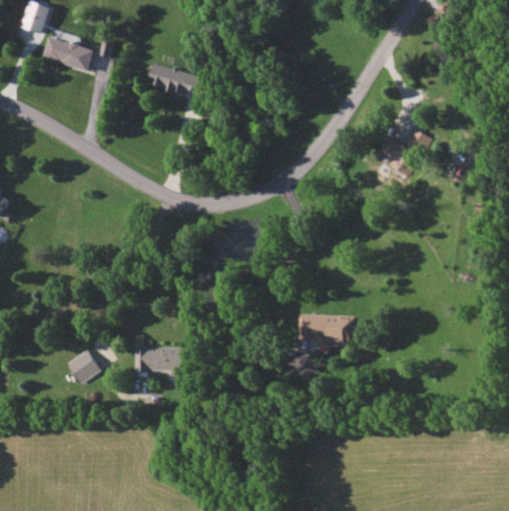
[(40,34),(50,9),(30,0),(19,26),(40,34)]
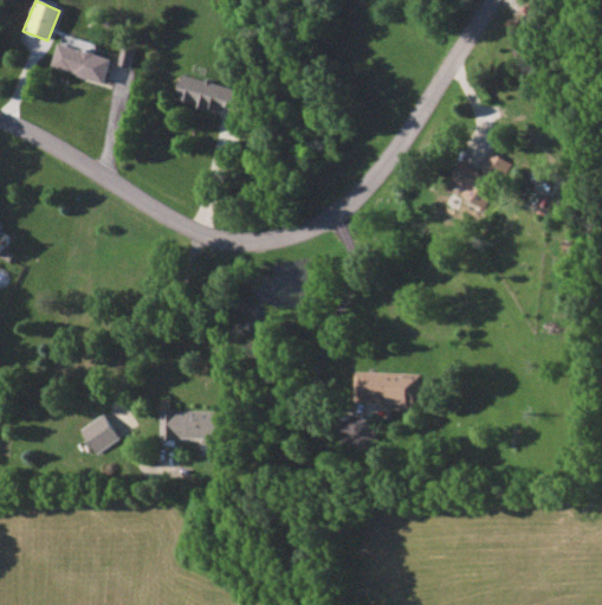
[(49,70),(104,82),(109,56),(54,44),(49,70)]
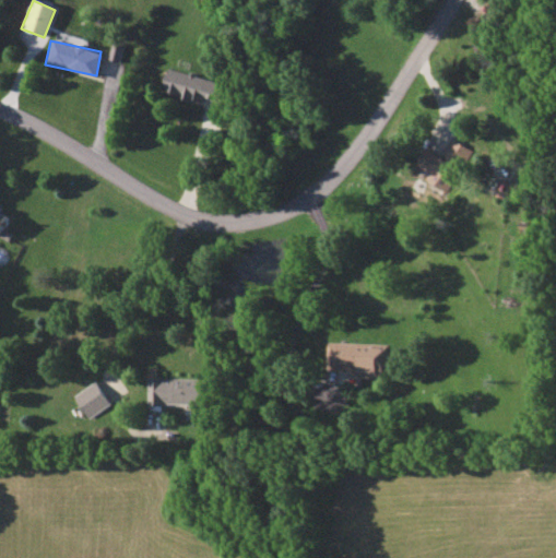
[(122,46),(110,44),(107,61),(119,62),(122,46)]
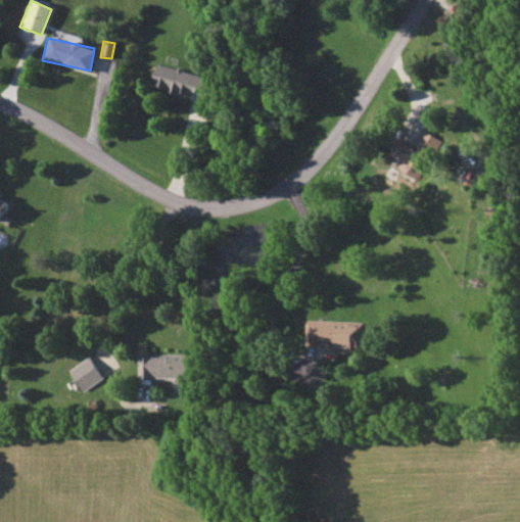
[(210,79),(156,64),(151,85),(205,99),(210,79)]
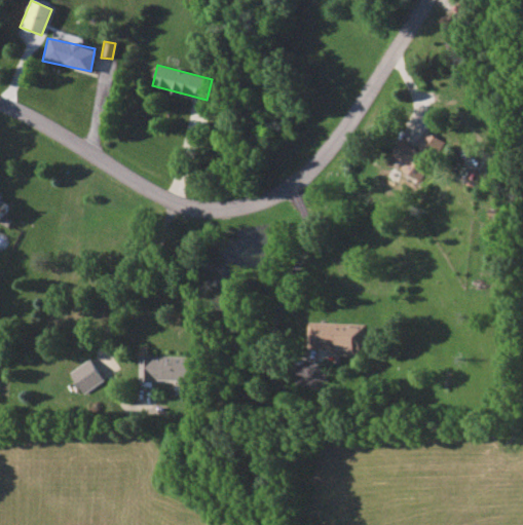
[(400,140),(390,155),(403,163),(399,170),(418,182),(442,142),(424,130),(413,148),(400,140)]
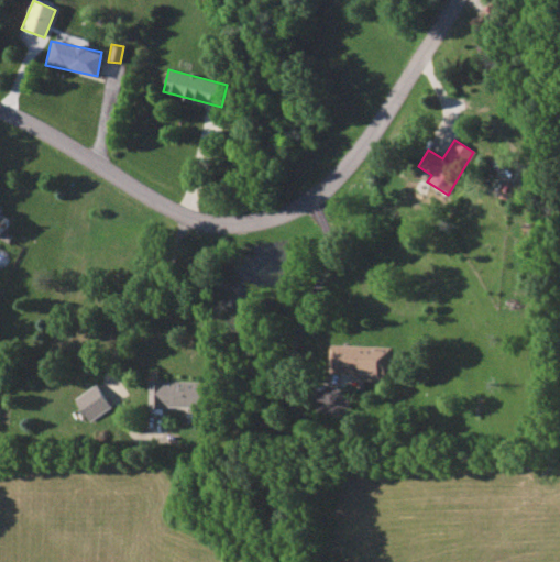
[(9,217),(0,212),(0,240),(6,242),(8,237),(1,233),(9,217)]
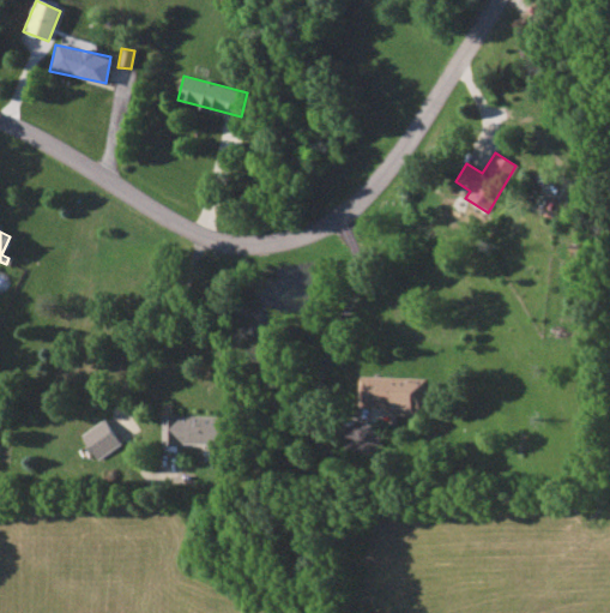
[(422,409),(423,379),(358,377),(357,408),(422,409)]
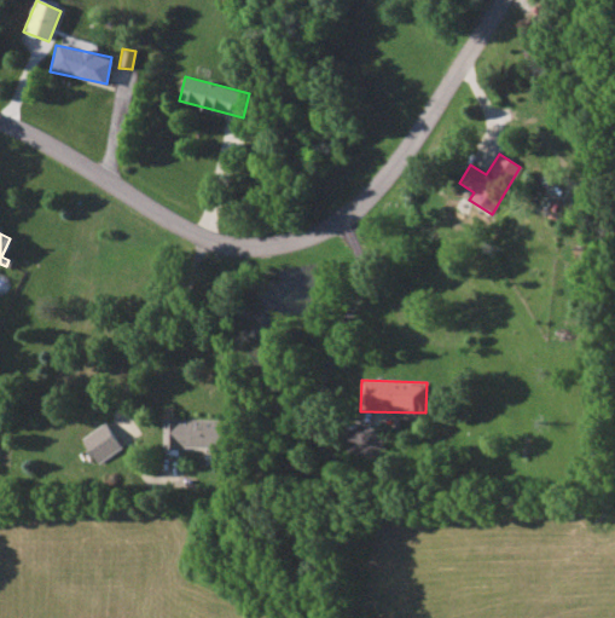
[(177,449),(224,449),(224,420),(161,420),(161,455),(177,455),(177,449)]
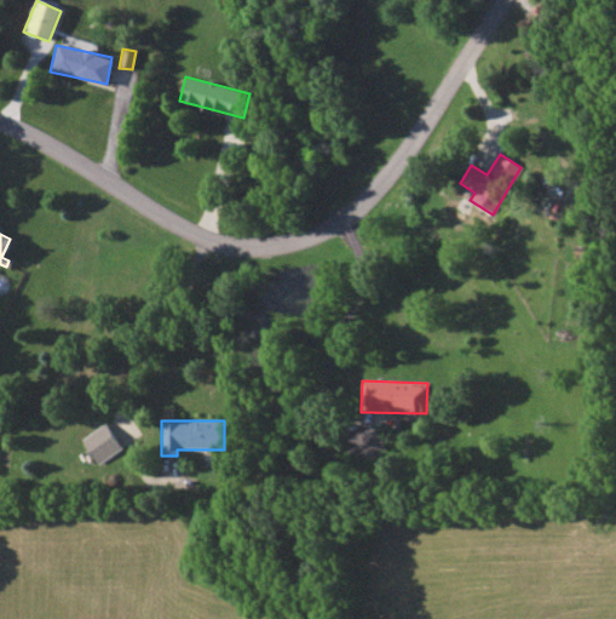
[(120,448),(103,424),(79,440),(96,465),(120,448)]
